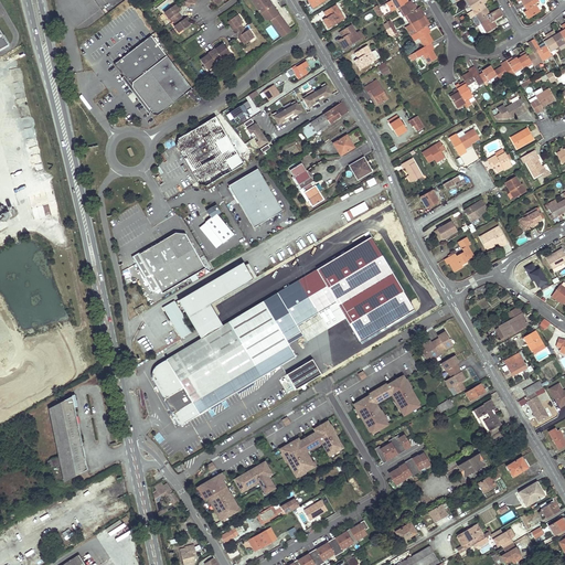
[(269,0),(252,0),(260,12),(266,19),(272,20),(284,36),(291,31),(279,14),(273,3),(269,0)]
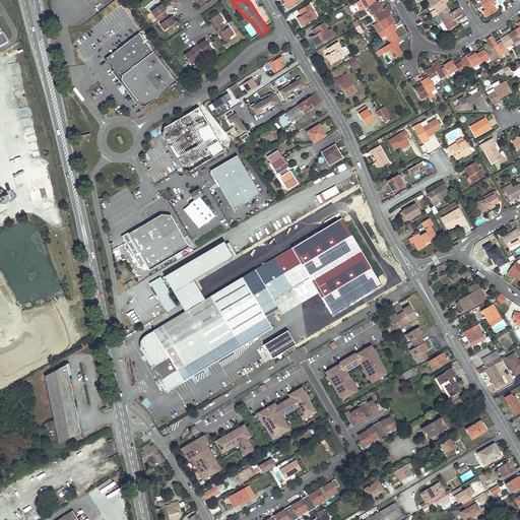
[(448,0),(441,0),(433,5),(435,8),(430,11),(432,15),(438,12),(438,13),(448,7),(445,2),(448,0)]
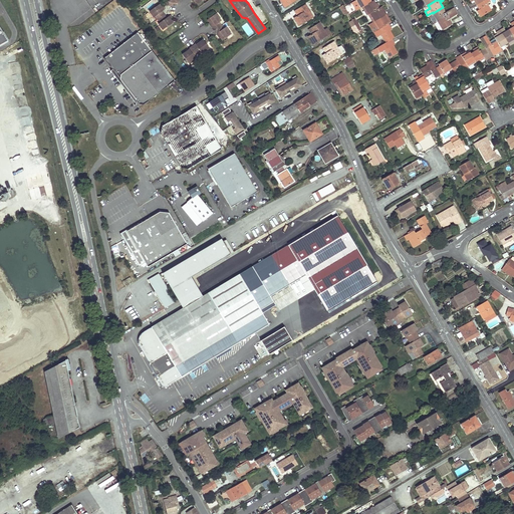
[(489,0),(484,0),(484,1),(477,5),(479,9),(477,10),(481,17),(492,10),(488,4),(487,3),(490,1),(489,0)]
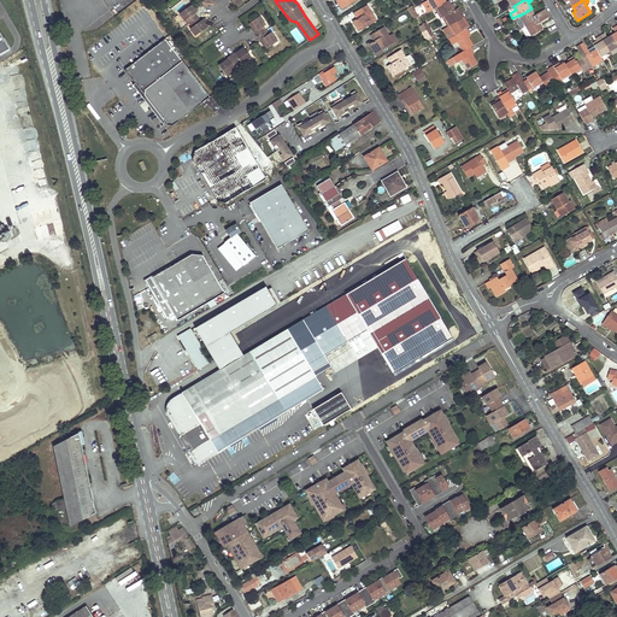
[(445,3),(438,7),(442,17),(458,9),(454,3),(452,4),(450,5),(447,1),(445,3)]
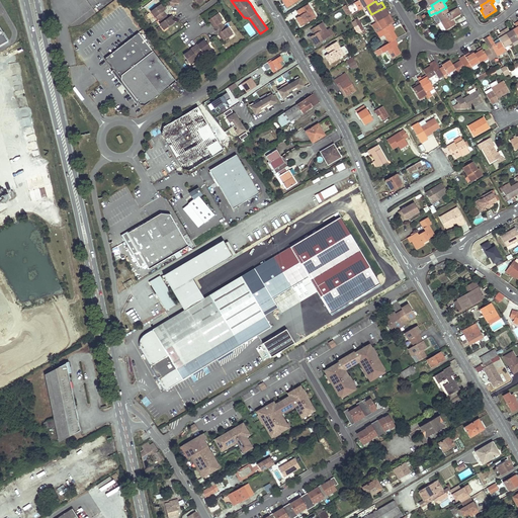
[(163,7),(161,3),(151,10),(156,17),(158,16),(162,22),(160,23),(165,29),(175,22),(172,19),(170,16),(169,17),(165,11),(166,10),(163,7)]
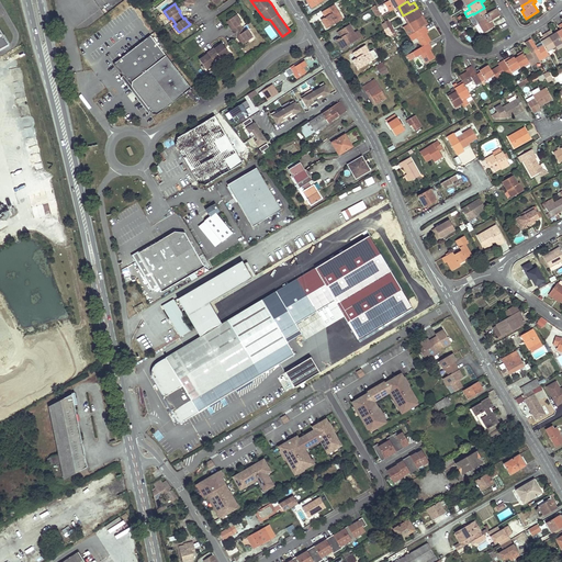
[(335,4),(323,12),(326,17),(323,19),(327,27),(343,19),(335,4)]
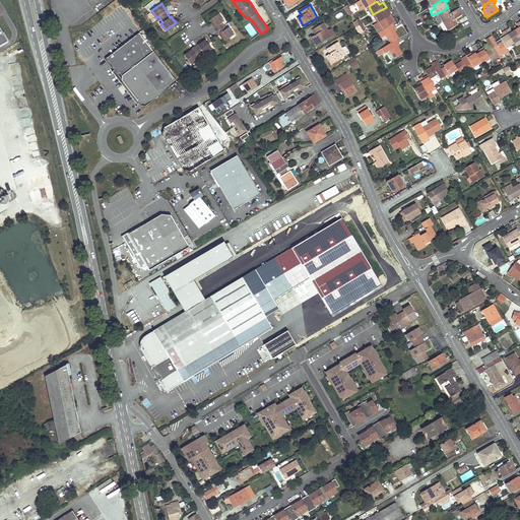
[(347,4),(344,6),(349,15),(352,13),(347,4)]
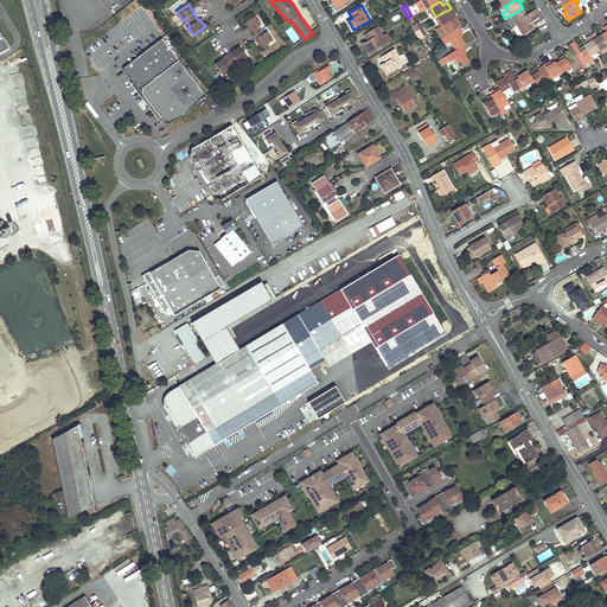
[(454,13),(451,7),(451,8),(435,17),(439,21),(440,20),(443,25),(452,19),(451,16),(453,13),(454,13)]
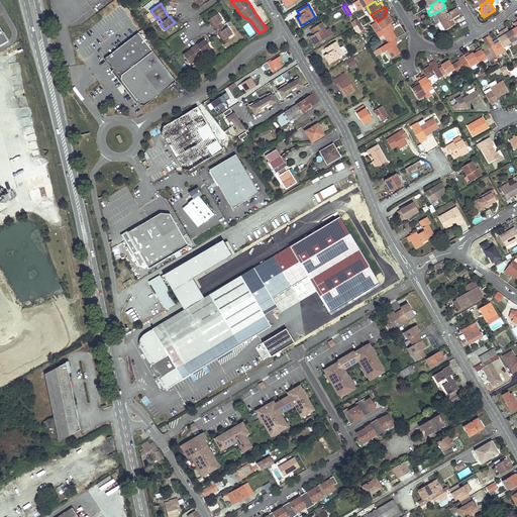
[(445,7),(435,13),(440,21),(458,10),(456,7),(448,12),(445,7)]
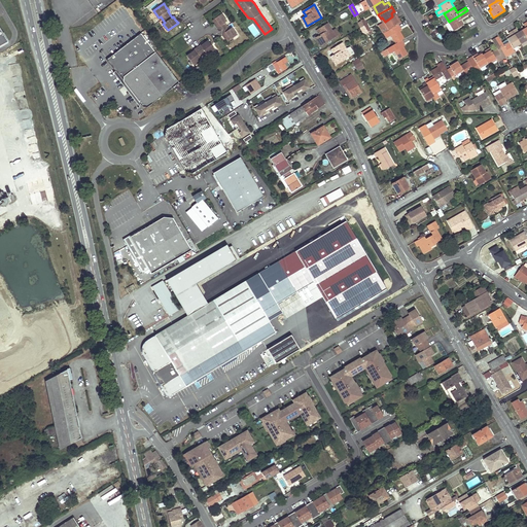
[(467,10),(449,22),(454,31),(464,25),(461,20),(469,14),(467,10)]
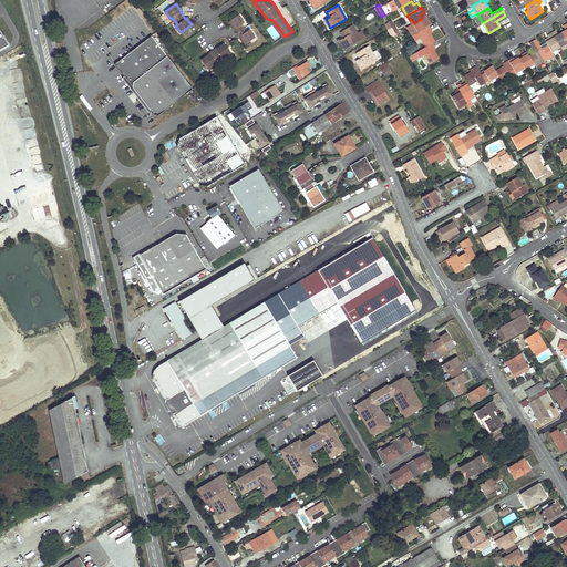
[(245,23),(238,16),(229,22),(232,26),(234,28),(233,29),(241,40),(243,39),(244,41),(247,44),(256,38),(250,30),(247,32),(241,26),(245,23)]
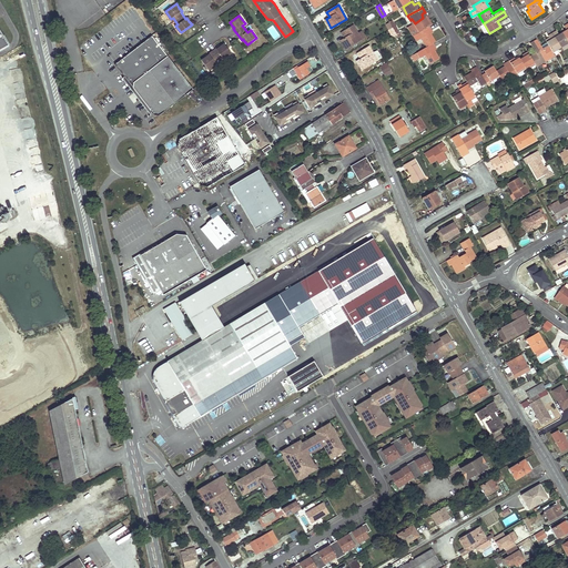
[(423,18),(415,23),(416,27),(415,28),(417,32),(430,26),(433,24),(429,19),(428,20),(425,21),(423,18)]
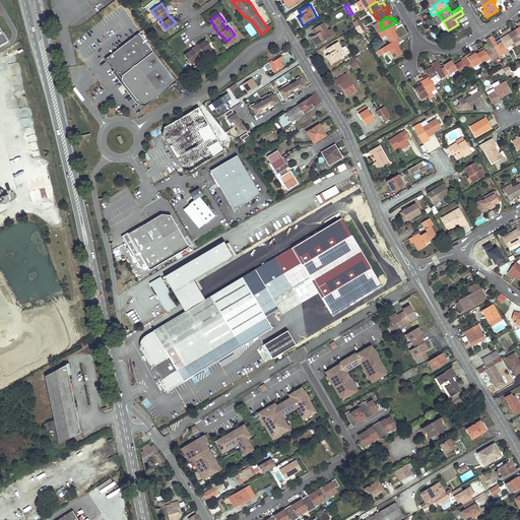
[(324,23),(314,29),(317,35),(313,37),(318,45),(331,36),(328,30),(324,23)]
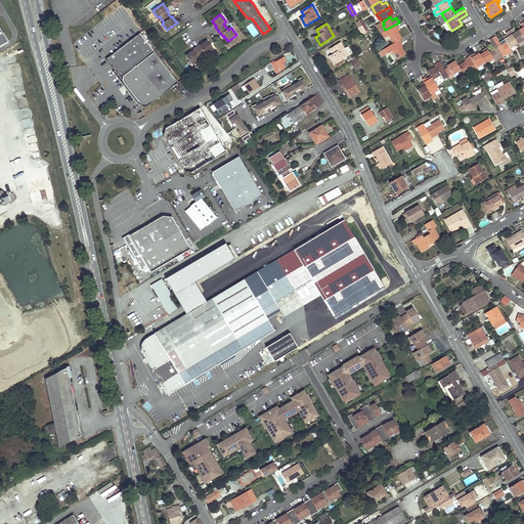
[(385,30),(381,33),(384,38),(389,35),(394,43),(400,39),(402,38),(398,31),(397,29),(399,27),(397,24),(385,30)]
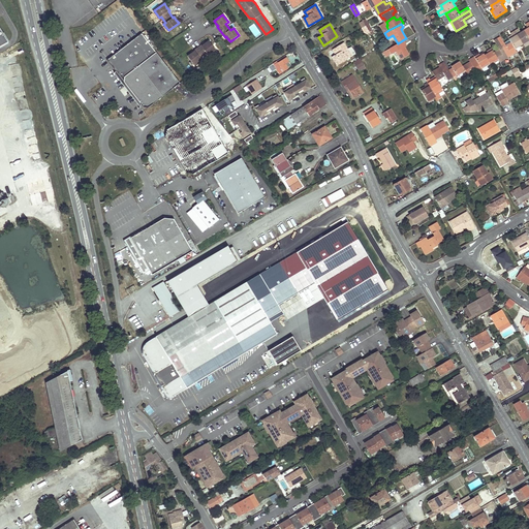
[(0,47),(9,42),(0,26),(0,47)]
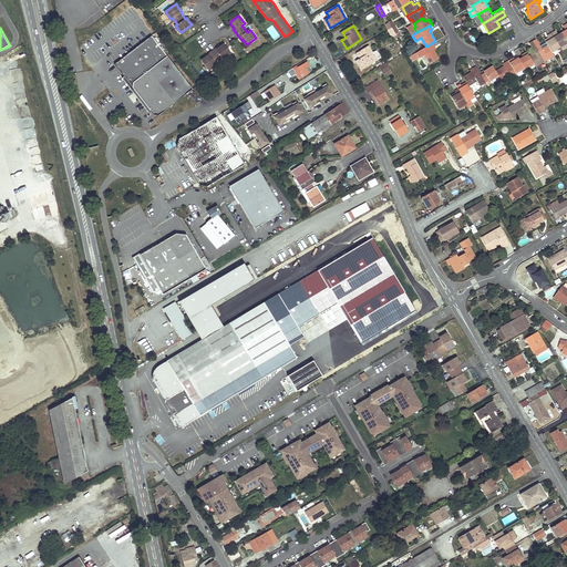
[(556,30),(552,33),(560,47),(566,42),(566,40),(563,33),(559,37),(558,34),(556,30)]
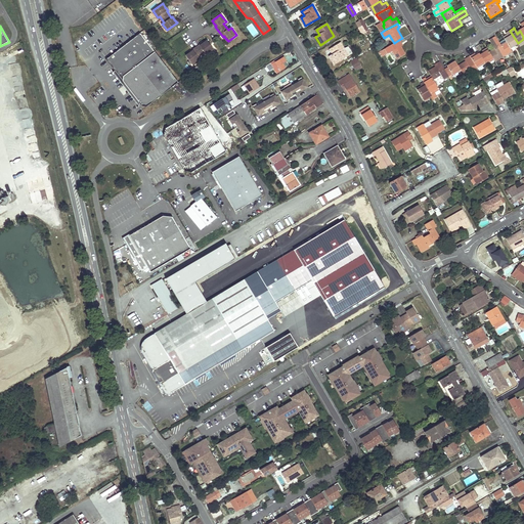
[(509,37),(505,39),(507,42),(511,48),(518,43),(510,31),(506,33),(509,37)]
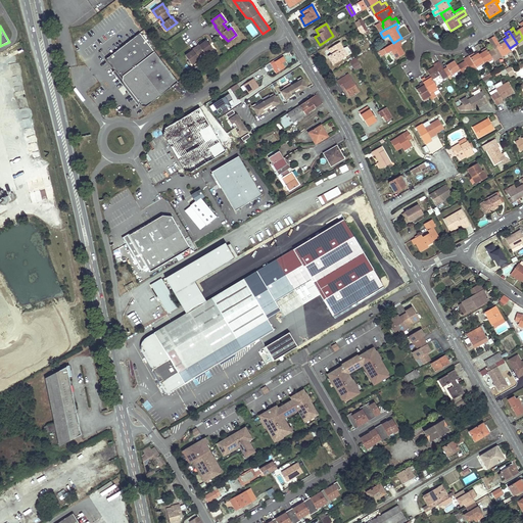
[(179,82),(140,33),(106,58),(142,106),(147,105),(179,82)]
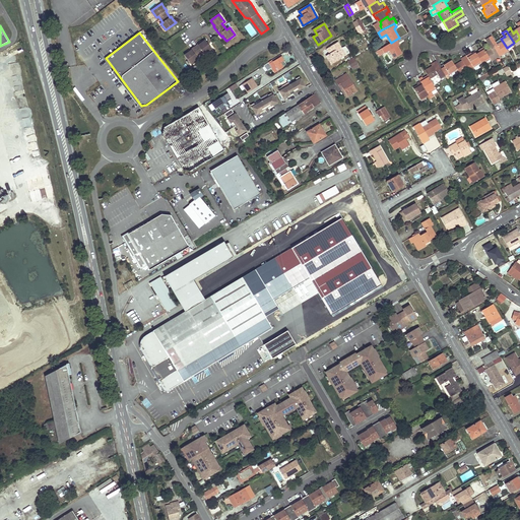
[(493,36),(489,38),(500,56),(509,51),(507,48),(503,42),(498,44),(493,36)]
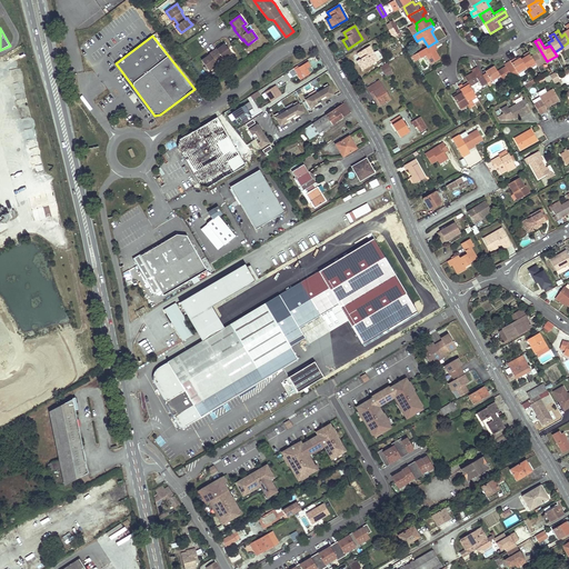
[(537,52),(531,56),(537,65),(538,67),(547,61),(535,41),(532,43),(537,52)]
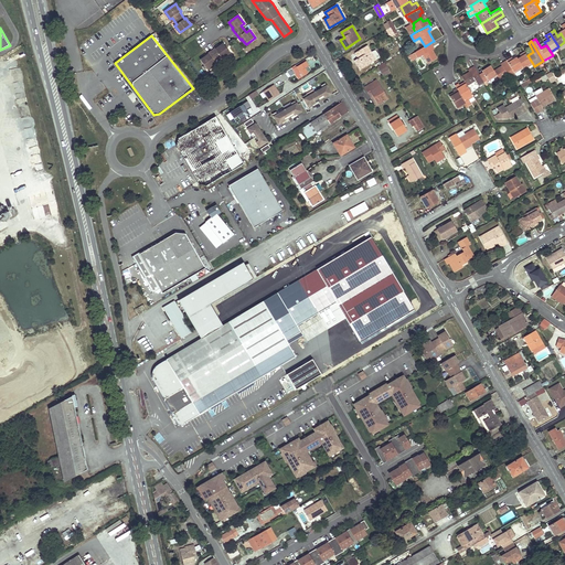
[(425,46),(415,52),(418,57),(424,55),(428,63),(438,57),(434,50),(433,48),(434,46),(432,42),(425,46)]
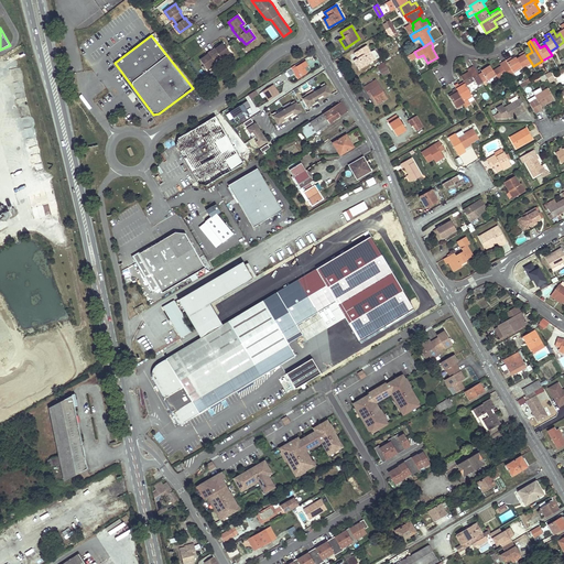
[(223,58),(230,53),(224,43),(220,46),(218,47),(217,46),(206,54),(206,55),(204,57),(201,60),(207,69),(216,64),(214,61),(220,56),(223,58)]
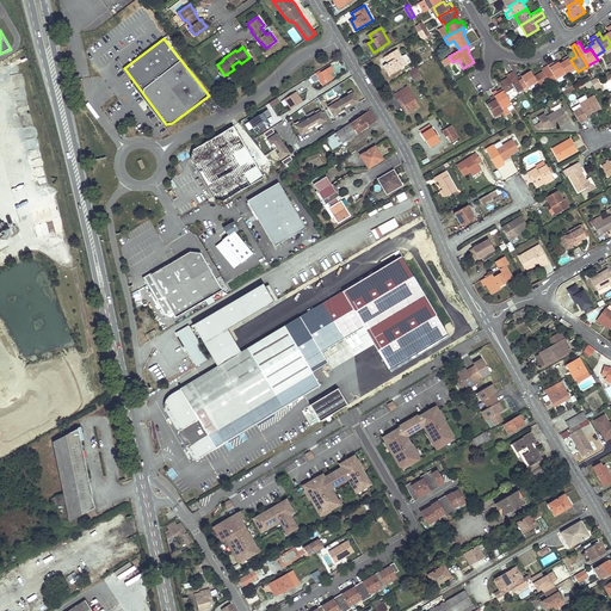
[(397,50),(386,57),(389,63),(384,66),(389,74),(411,62),(406,54),(401,56),(397,50)]
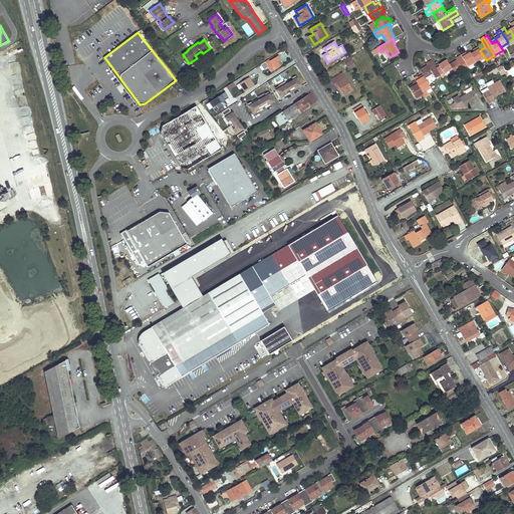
[(480,50),(478,47),(473,49),(474,51),(475,53),(472,55),(476,60),(476,62),(479,60),(480,61),(485,58),(480,50)]
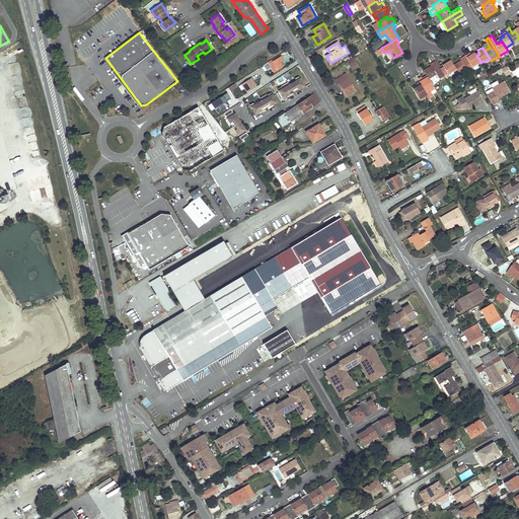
[(470,53),(465,55),(472,67),(477,64),(476,63),(480,61),(476,56),(476,55),(472,57),(471,55),(470,53)]
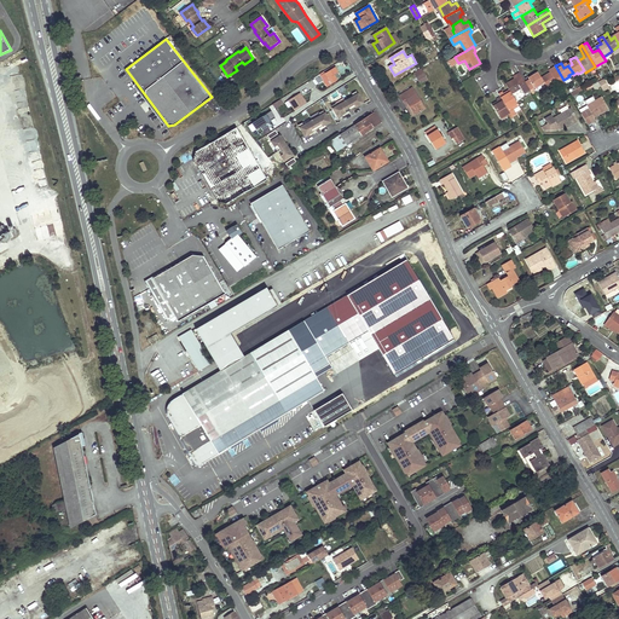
[(550,73),(542,77),(545,82),(548,87),(556,82),(560,87),(566,84),(563,80),(555,65),(551,68),(553,71),(550,73)]
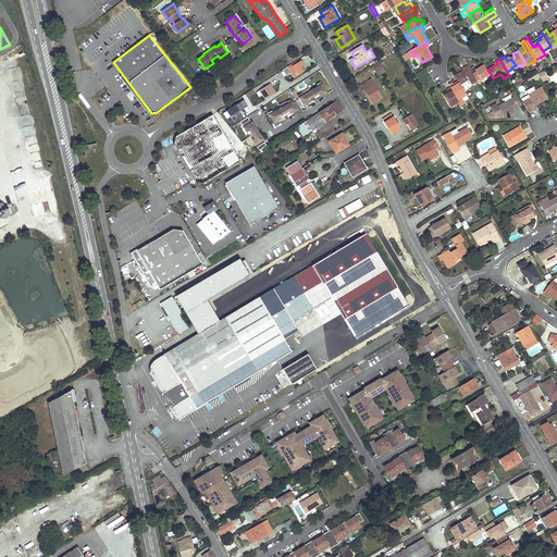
[(302,60),(294,65),(299,74),(304,72),(300,66),(305,64),(302,60)]
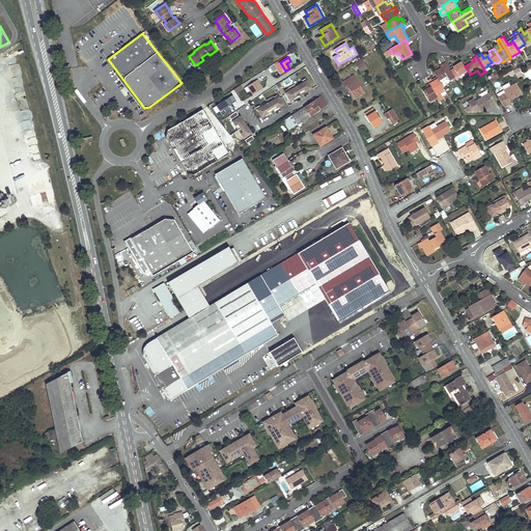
[(454,68),(451,70),(455,77),(458,76),(459,76),(468,71),(465,66),(462,61),(453,66),(454,68)]
